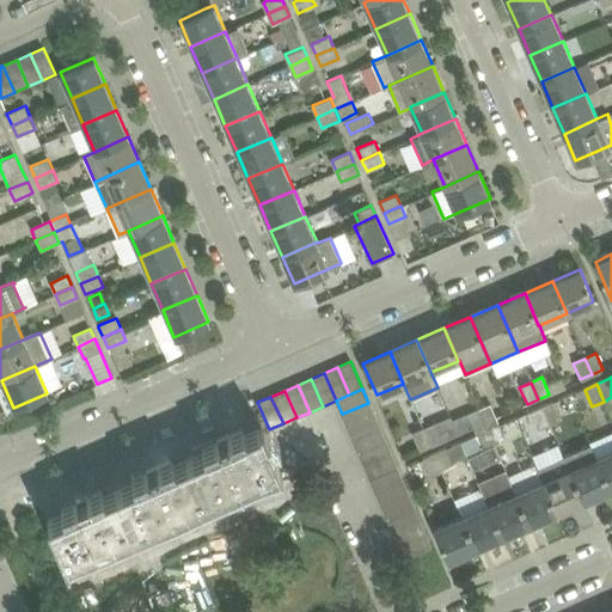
[(374,416),(368,403),(342,414),(348,427),(374,416)]
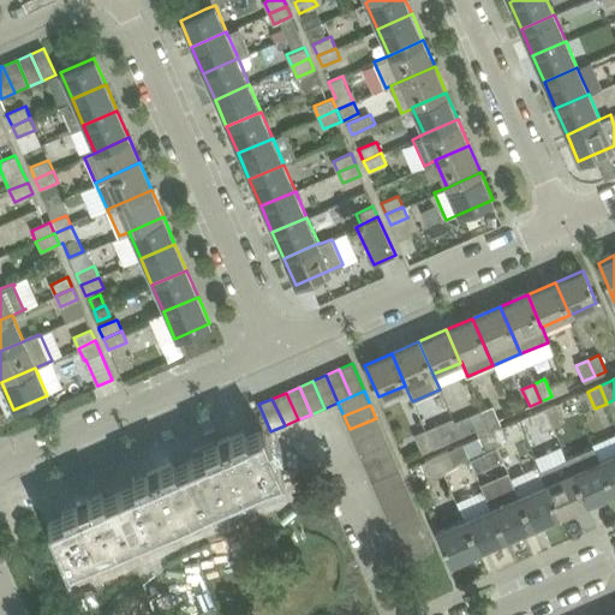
[(556,405),(544,410),(551,428),(563,423),(556,405)]
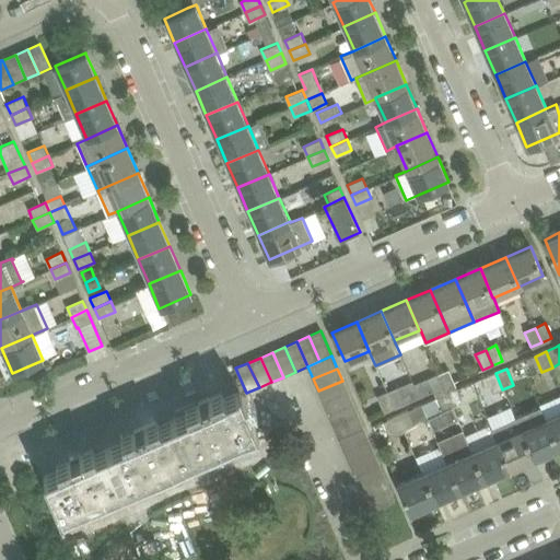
[(447,371),(438,375),(444,391),(455,386),(447,371)]
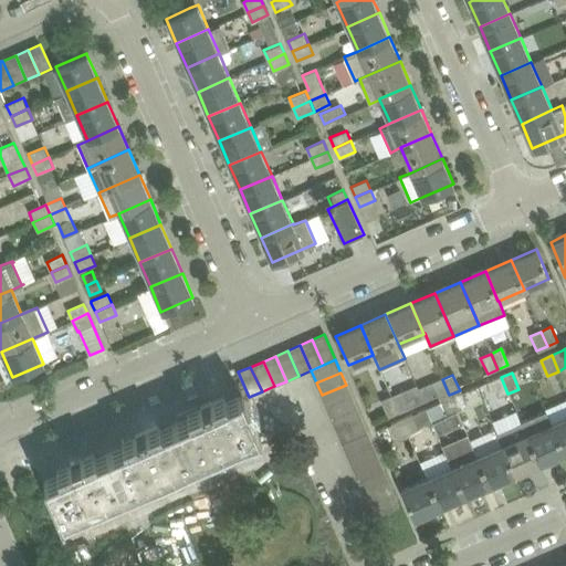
[(507,394),(501,377),(491,381),(498,398),(507,394)]
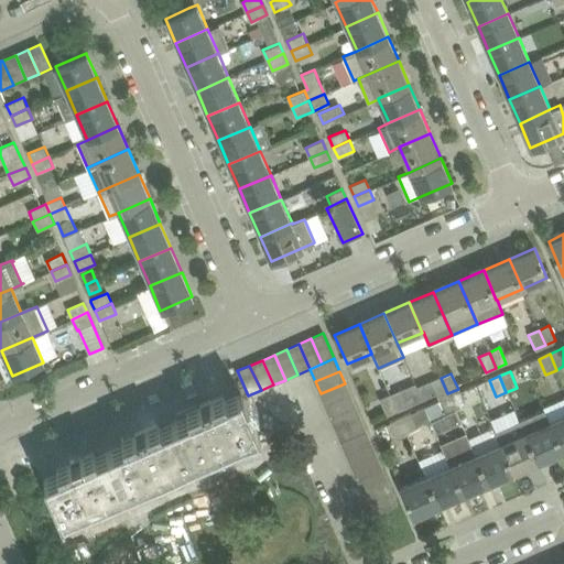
[(447,393),(441,378),(431,382),(437,398),(447,393)]
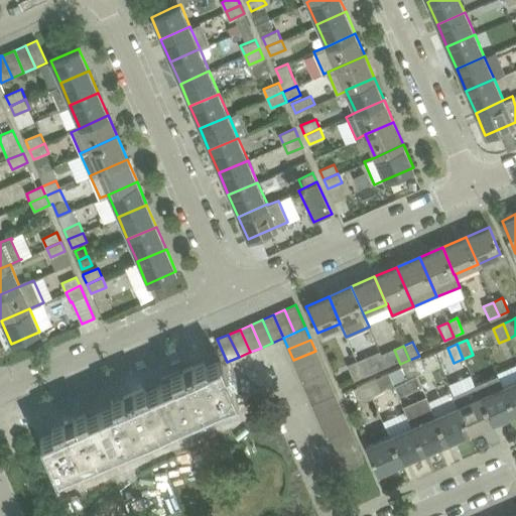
[(320,362),(315,351),(293,360),(297,371),(320,362)]
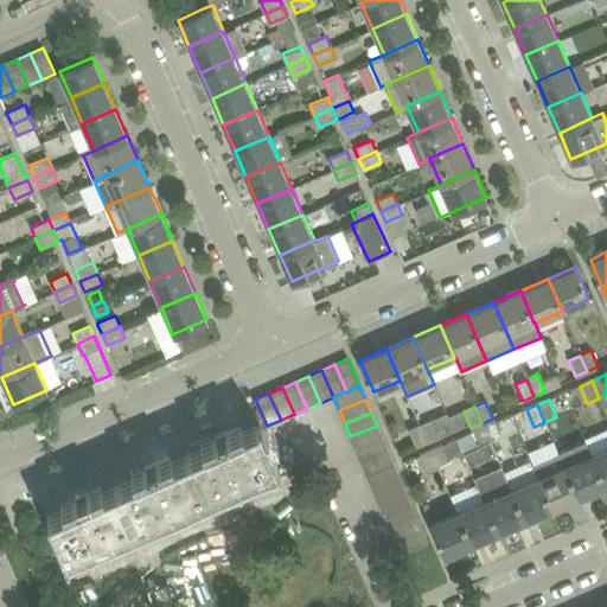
[(500,435),(493,419),(481,423),(490,440),(500,435)]
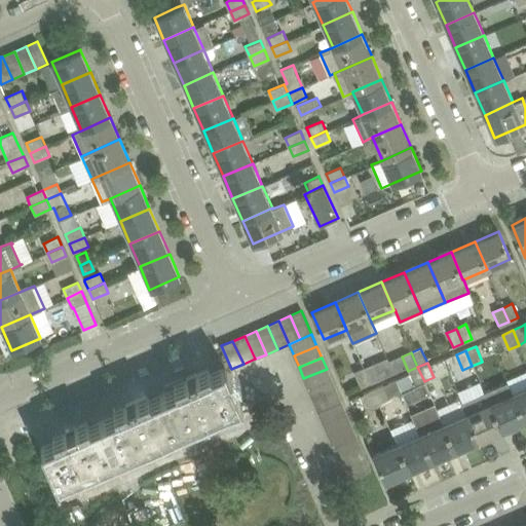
[(375,364),(372,365),(363,369),(369,382),(381,377),(375,364)]
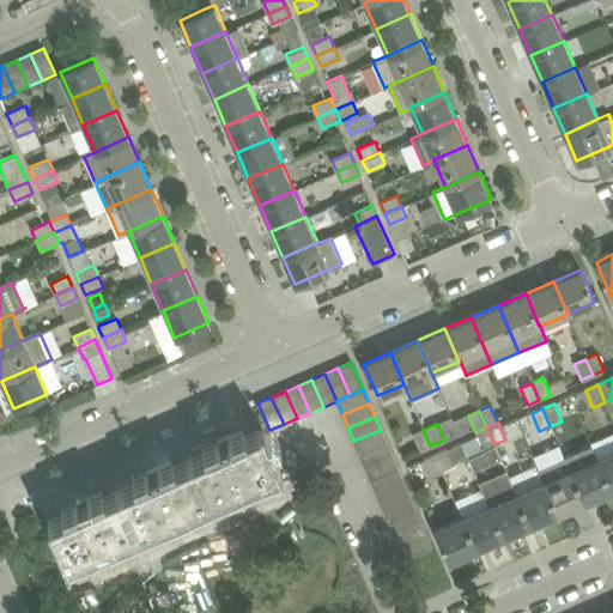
[(262,429),(260,430),(190,460),(208,502),(280,471),(281,475),(283,475),(284,475),(263,428),(262,428),(262,429)]
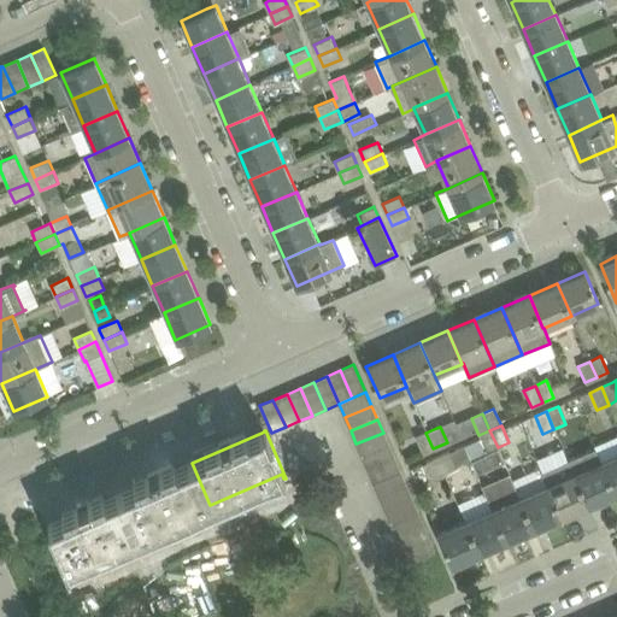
[(498,447),(489,430),(479,435),(486,452),(498,447)]
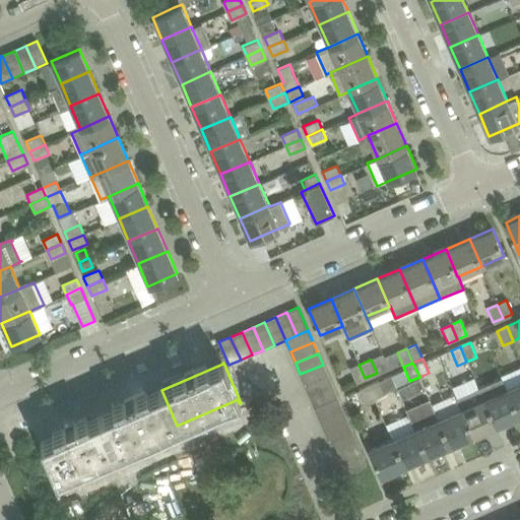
[(328,376),(323,365),(300,374),(305,385),(328,376)]
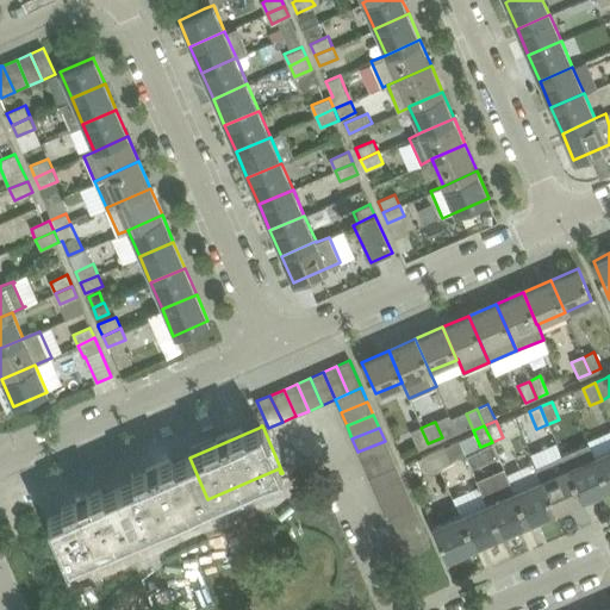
[(428,443),(421,428),(410,433),(417,449),(428,443)]
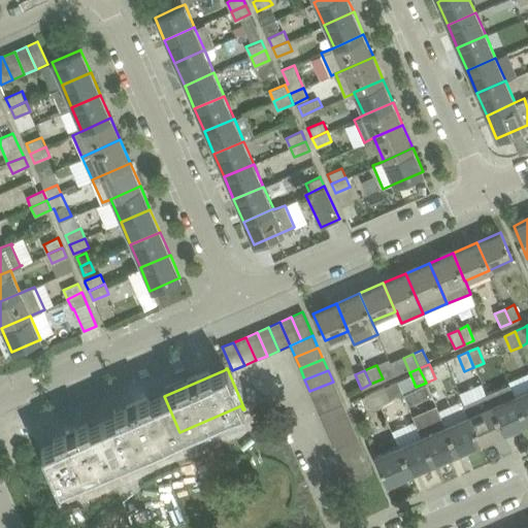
[(337,392),(333,382),(309,391),(315,402),(337,392)]
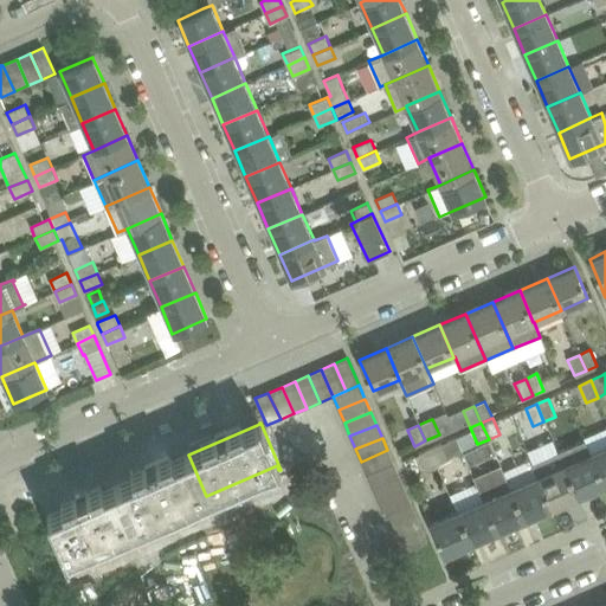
[(440,445),(430,450),(437,468),(449,463),(440,445)]
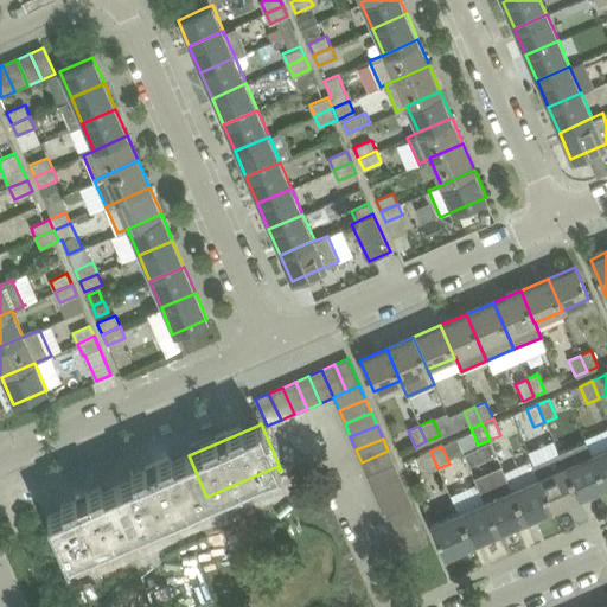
[(606,484),(606,446),(592,454),(605,485),(606,484)]
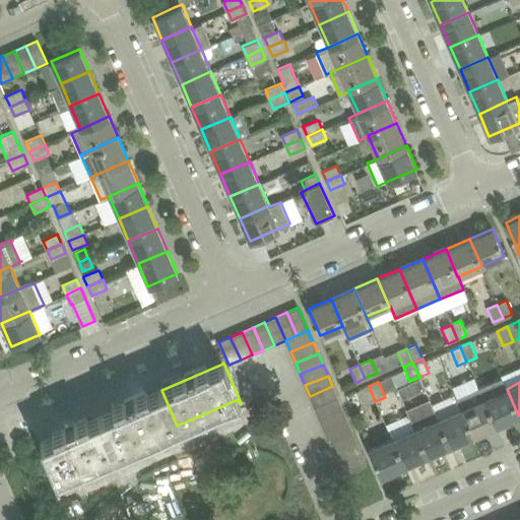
[(337,398),(332,386),(310,396),(315,407),(337,398)]
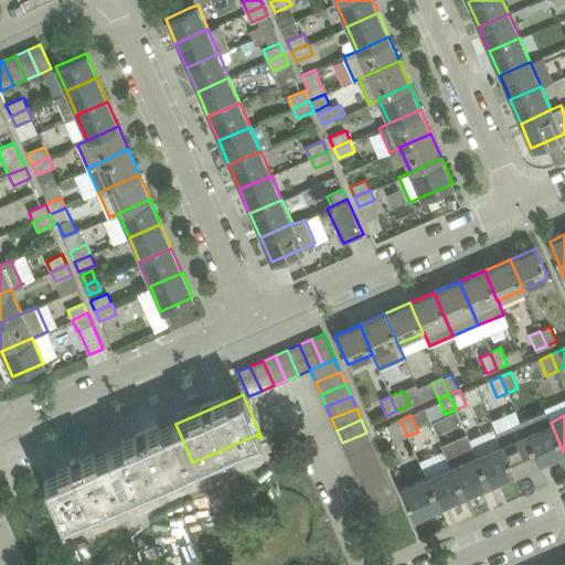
[(401,419),(390,424),(397,440),(407,436),(401,419)]
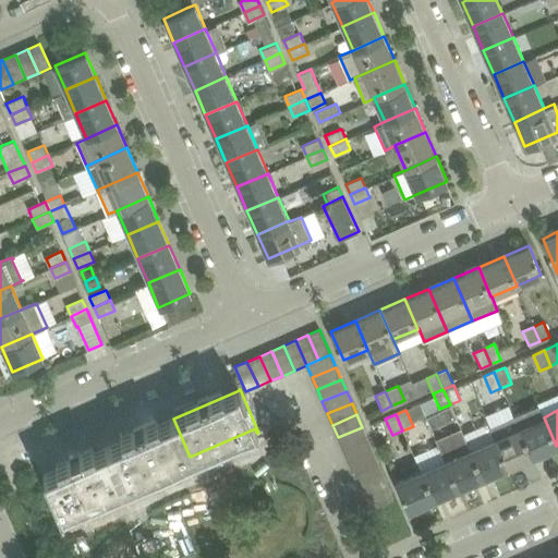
[(531,457),(519,428),(513,417),(489,428),(507,468),(531,457)]
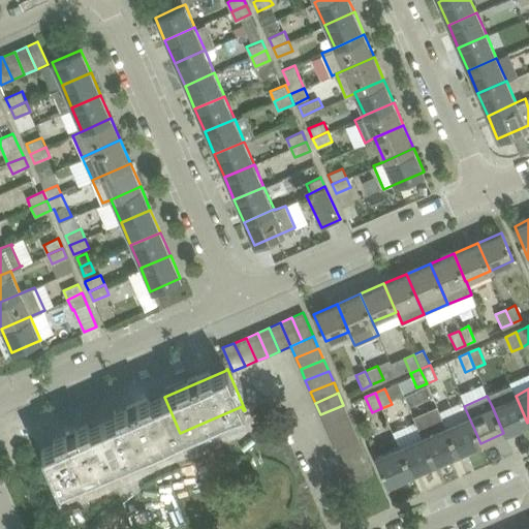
[(527,423),(516,396),(492,406),(503,433),(527,423)]
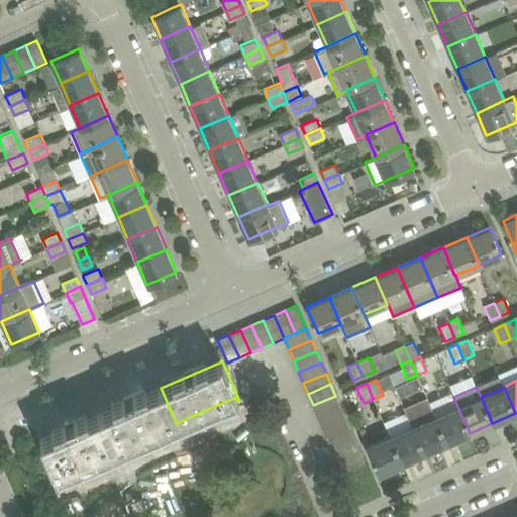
[(101,414),(116,449),(176,423),(161,388),(101,414)]
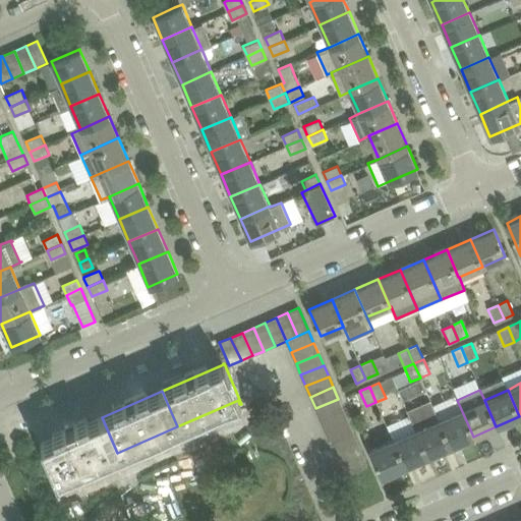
[(343,409),(338,399),(315,408),(320,419),(343,409)]
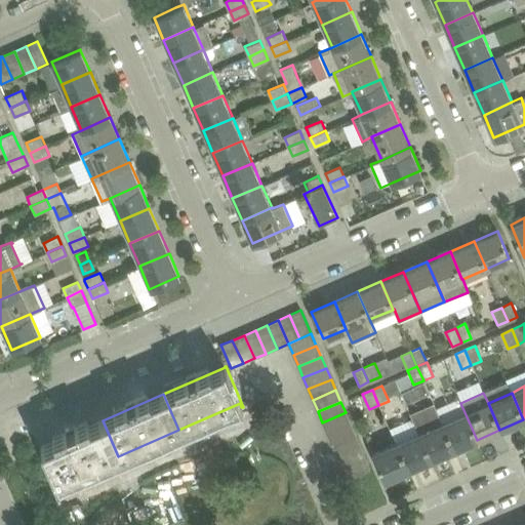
[(412,417),(419,433),(431,459),(454,450),(442,422),(435,407),(412,417)]
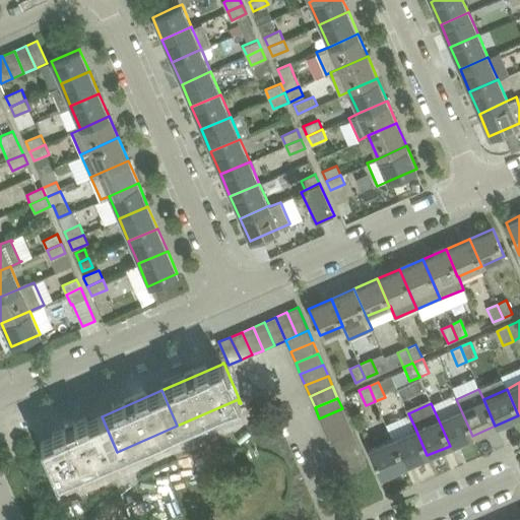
[(347,419),(342,408),(319,418),(324,431),(347,419)]
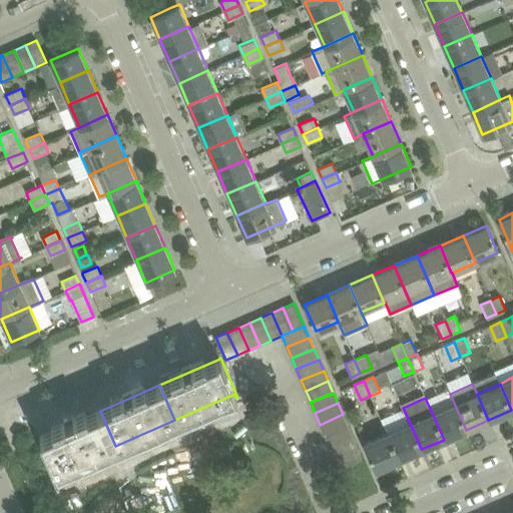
[(466,430),(454,403),(432,413),(444,439),(466,430)]
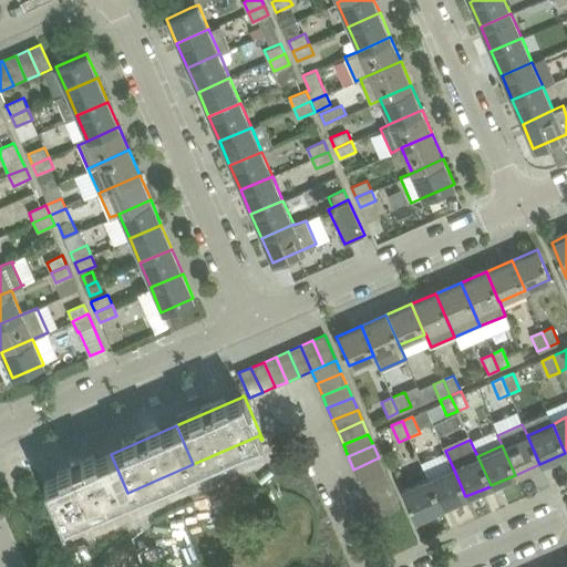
[(42,483),(61,527),(62,527),(62,526),(63,526),(61,522),(127,493),(111,454),(43,483),(42,483)]
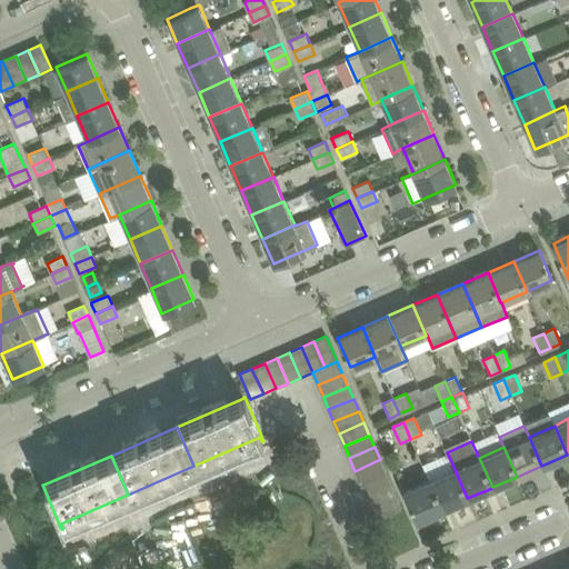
[(386,471),(380,459),(355,471),(360,483),(386,471)]
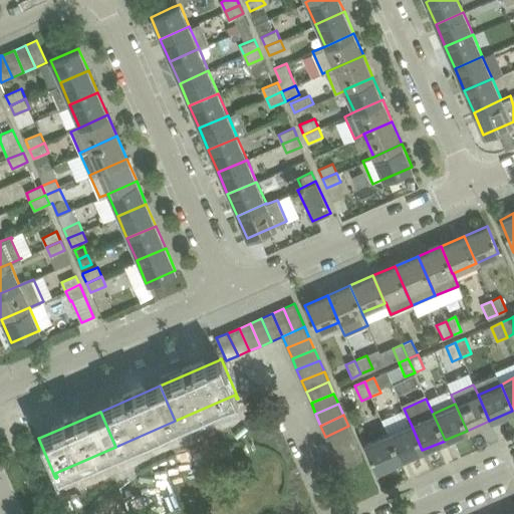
[(422,450),(411,424),(388,433),(400,460),(422,450)]
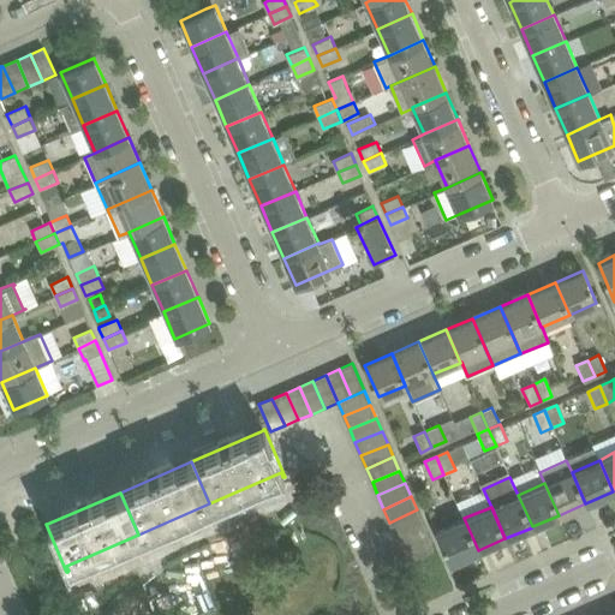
[(423,523),(417,509),(389,523),(395,536),(423,523)]
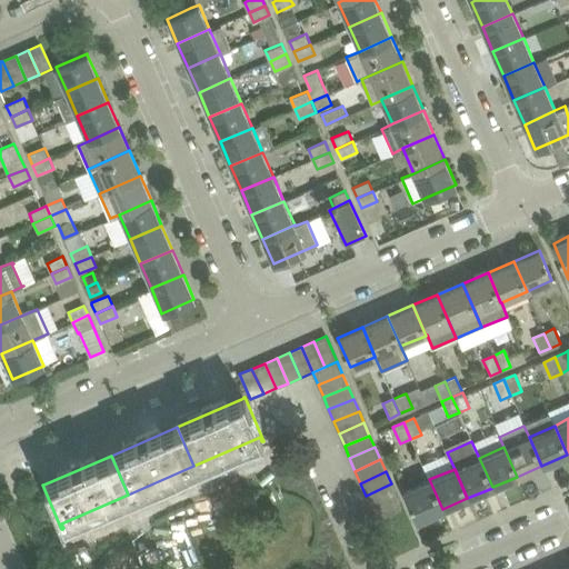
[(442,509),(429,479),(405,490),(417,520),(442,509)]
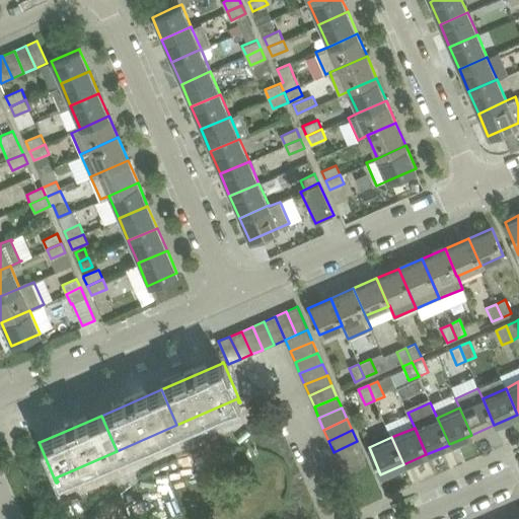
[(362,452),(357,441),(334,452),(338,463),(362,452)]
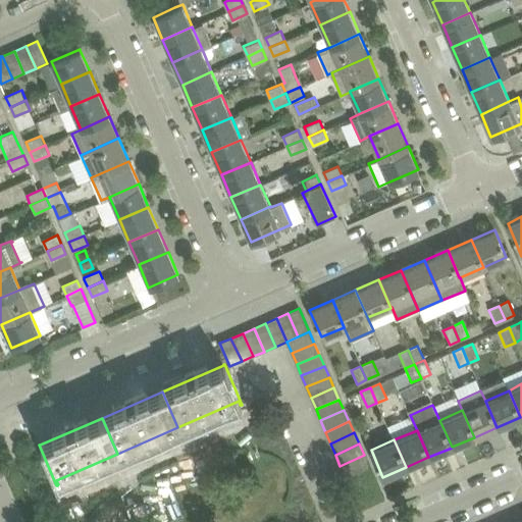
[(369,467),(364,455),(340,466),(345,477),(369,467)]
